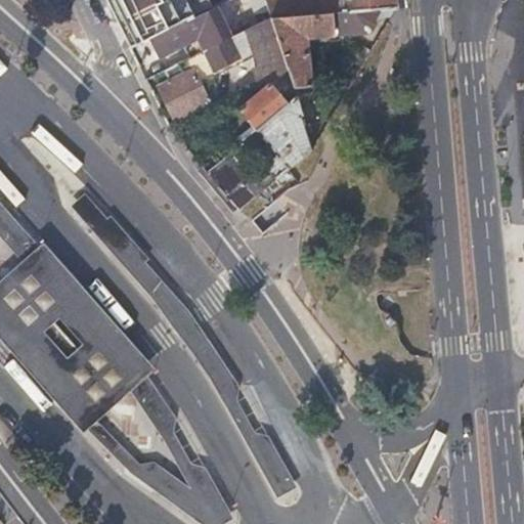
[(107,0),(131,47),(148,39),(208,10),(203,0),(107,0)]
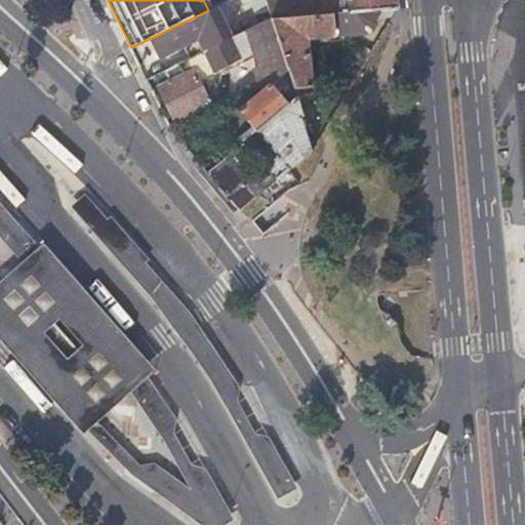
[(269,0),(267,0),(273,17),(292,16),(303,15),(338,12),(337,0),(269,0)]
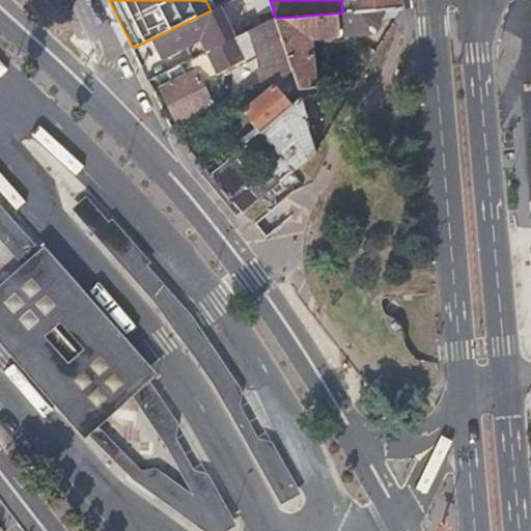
[(402,7),(401,0),(351,0),(353,11),(394,7),(402,7)]
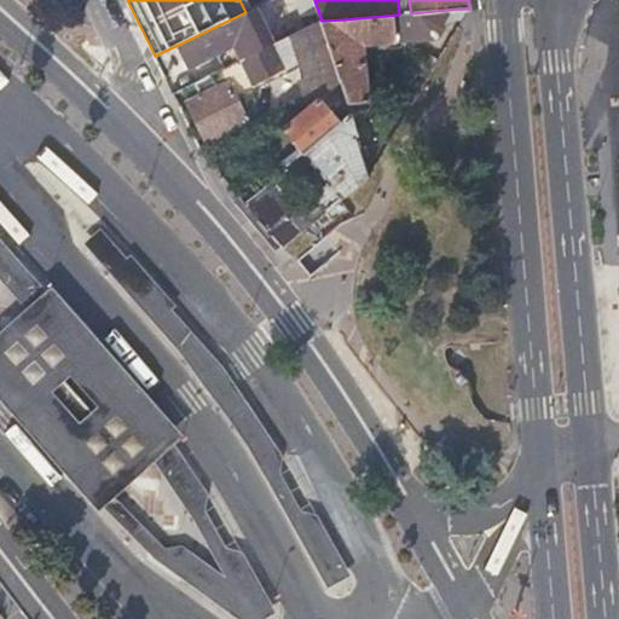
[(273,45),(254,7),(246,12),(175,46),(186,69),(209,61),(210,62),(219,59),(217,56),(233,48),(232,46),(235,45),(242,61),(273,45)]
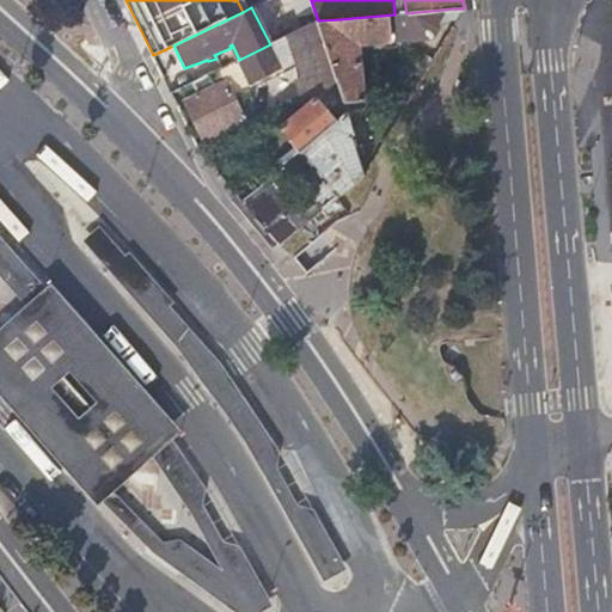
[(408,20),(407,13),(395,14),(353,18),(354,41),(360,44),(384,43),(391,37),(389,23),(408,20)]
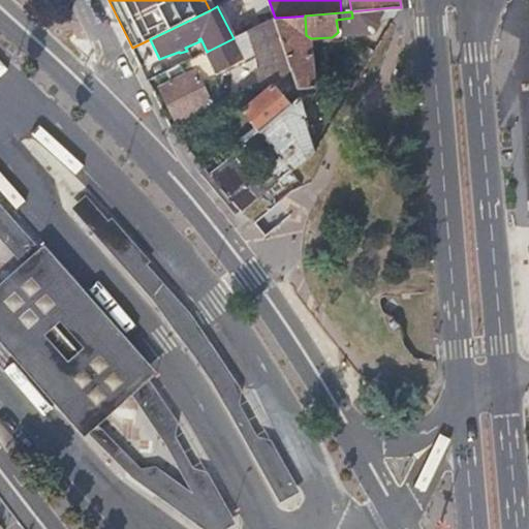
[(311,52),(311,38),(306,35),(305,16),(294,17),(298,53),(311,52)]
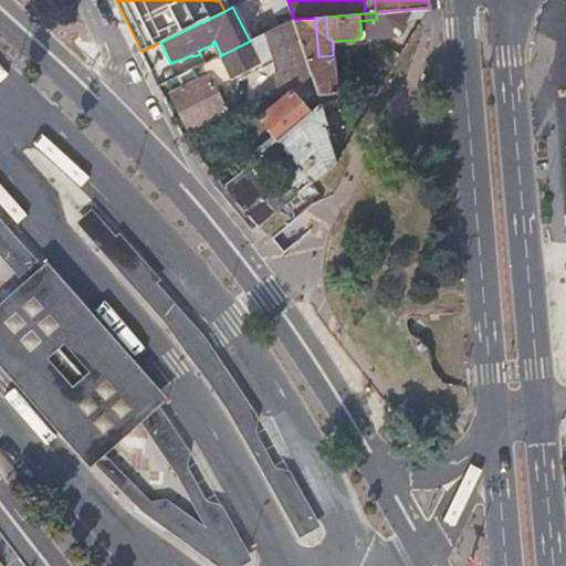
[(337,93),(333,55),(318,56),(315,18),(294,19),(312,75),(317,94),(337,93)]
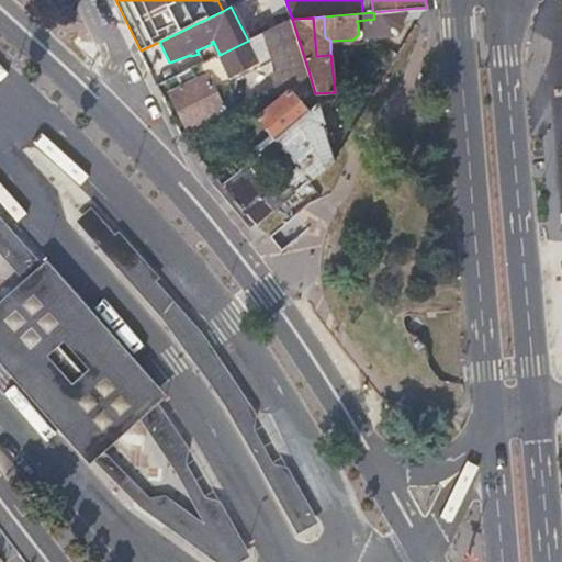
[(220,55),(179,75),(184,87),(170,94),(188,130),(225,111),(216,94),(229,88),(223,74),(273,51),(289,91),(293,89),(310,75),(292,19),(248,41),(220,55)]
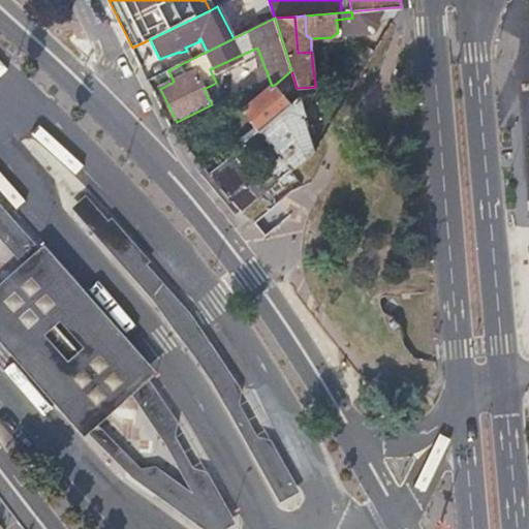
[(291,103),(276,84),(272,86),(241,112),(254,127),(258,131),(291,103)]
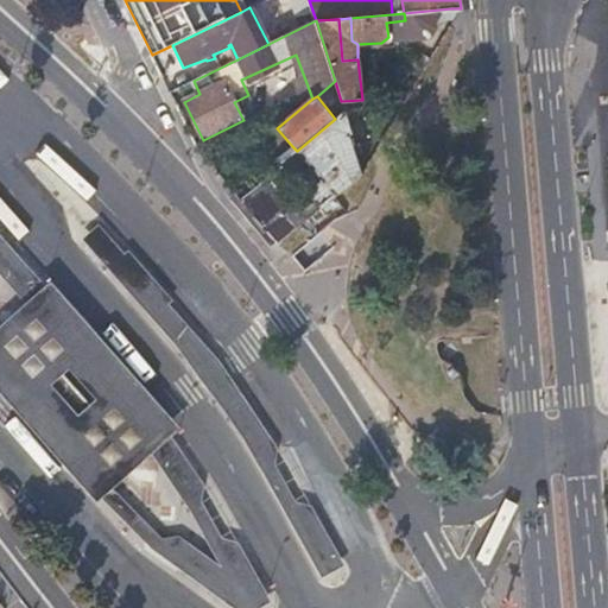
[(361,173),(366,168),(362,168),(348,118),(344,111),(335,119),(297,151),(305,162),(311,169),(306,172),(316,184),(308,191),(315,200),(321,207),(361,172),(361,173)]
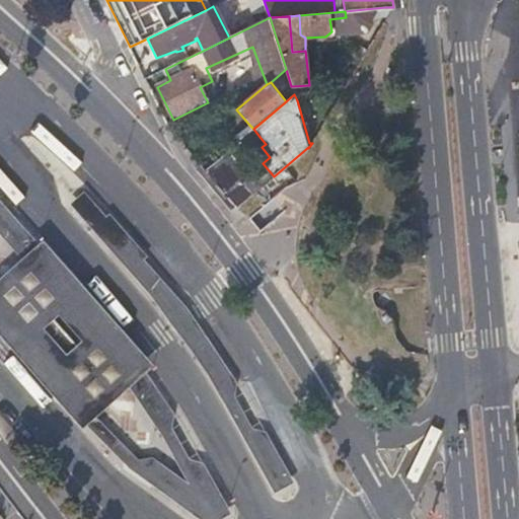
[(238,142),(253,129),(249,125),(234,137),(238,142)]
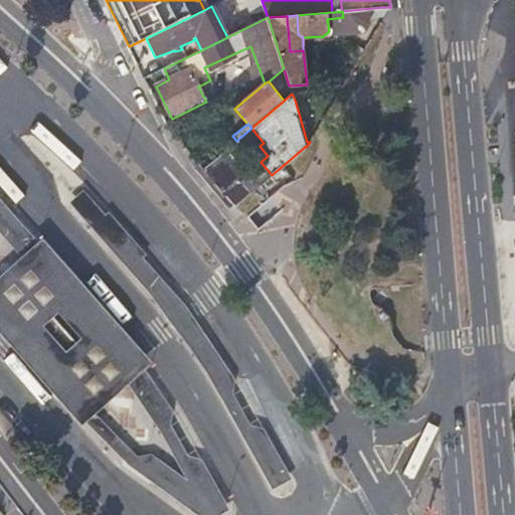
[(259,137),(251,128),(236,141),(203,168),(216,184),(233,170),(240,165),(246,157),(245,155),(249,151),(248,150),(252,146),(250,144),(254,140),(259,137)]
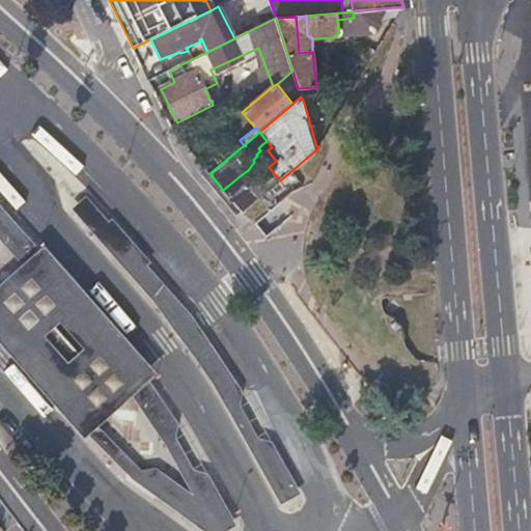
[(272,147),(267,141),(262,144),(268,150),(272,147)]
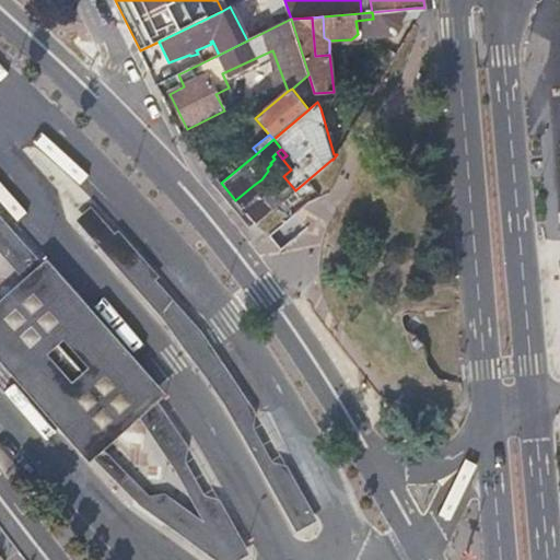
[(264,184),(261,179),(254,185),(258,189),(264,184)]
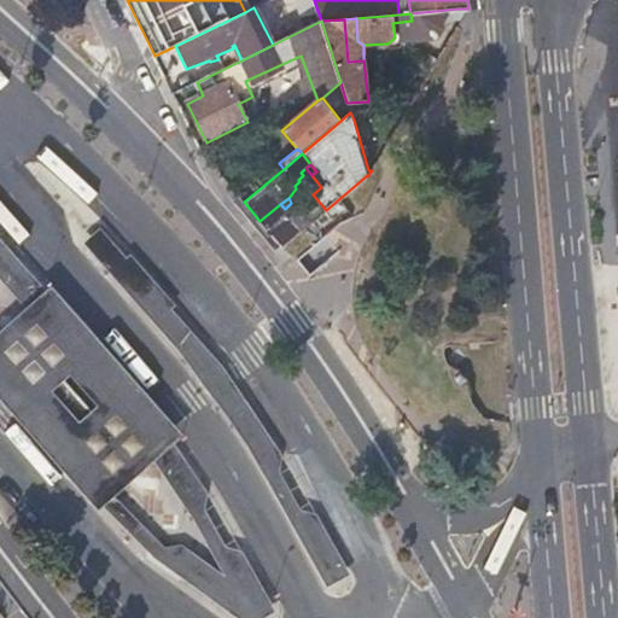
[(313,221),(326,210),(320,203),(307,214),(313,221)]
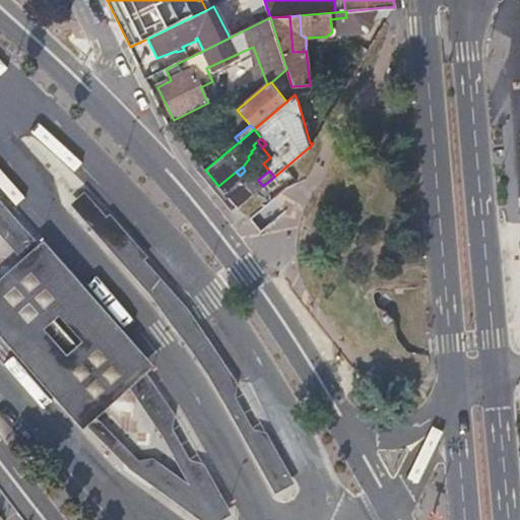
[(236,172),(218,186),(228,196),(245,182),(240,176),(236,172)]
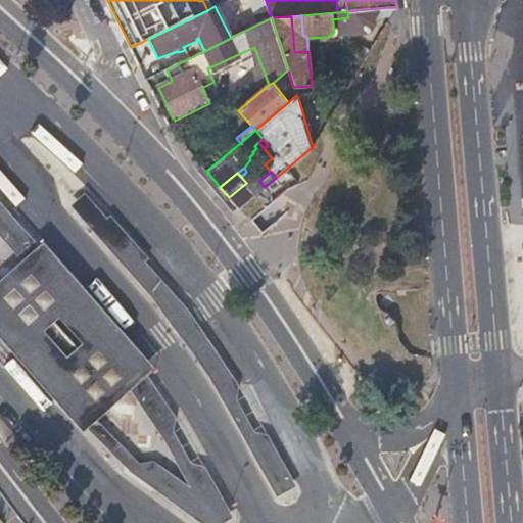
[(238,208),(265,187),(259,181),(254,176),(246,183),(229,197),(238,208)]
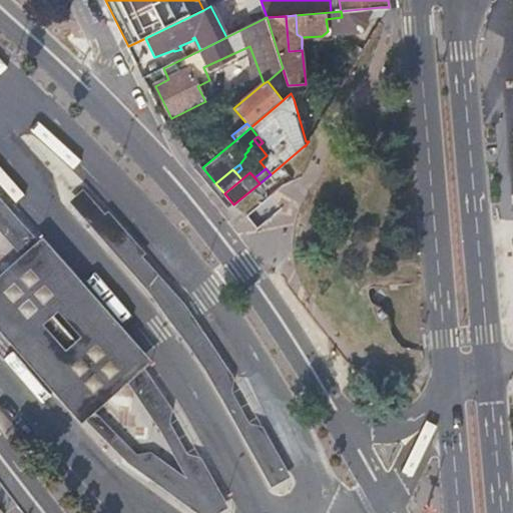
[(271,489),(289,479),(286,473),(264,430),(249,428),(232,396),(233,379),(200,330),(182,305),(163,283),(143,259),(146,255),(108,211),(104,215),(81,190),(68,203),(151,299),(178,333),(200,365),(271,489)]
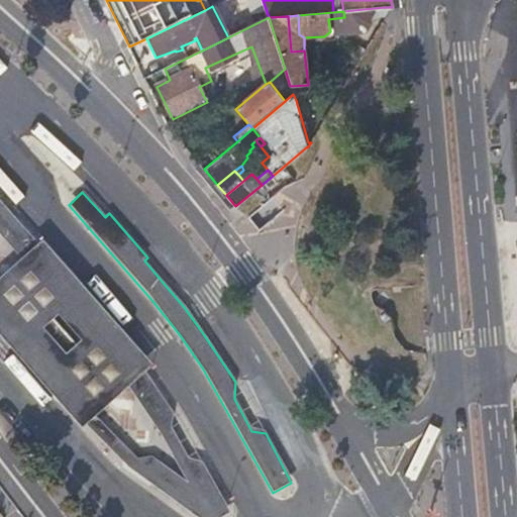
[(0,240),(19,263),(36,247),(0,207),(0,240)]
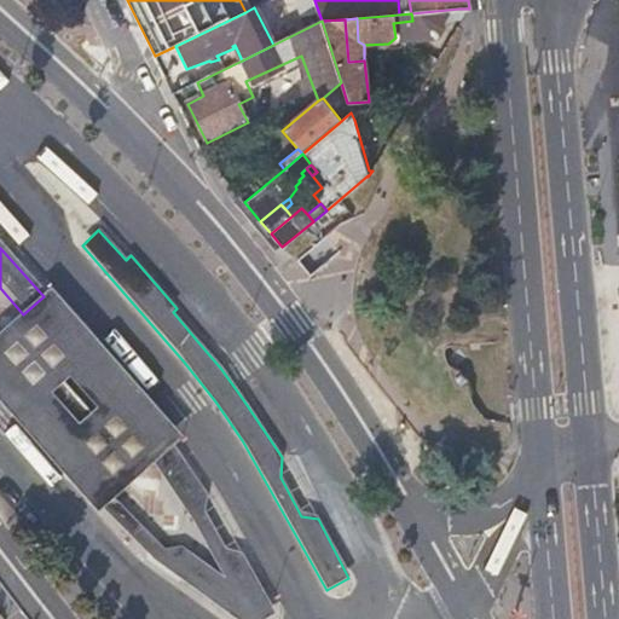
[(172,450),(181,441),(48,291),(44,296),(23,314),(0,334),(0,409),(3,412),(48,466),(96,518),(100,513),(111,503),(151,468),(172,450)]
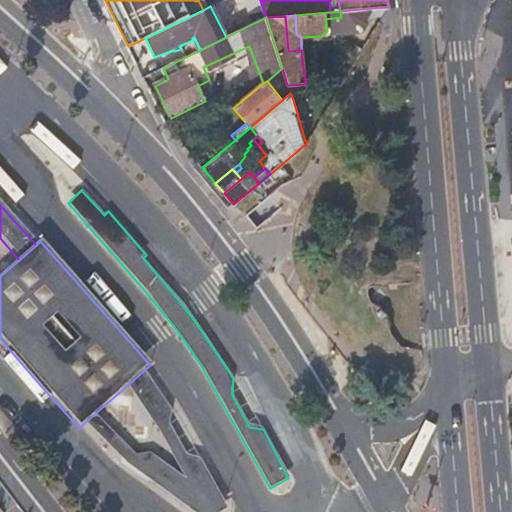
[(156,433),(182,480),(148,455),(132,457),(92,416),(83,424),(125,466),(187,511),(220,511),(224,510),(197,460),(183,457),(166,427),(169,413),(142,372),(125,387),(156,433)]
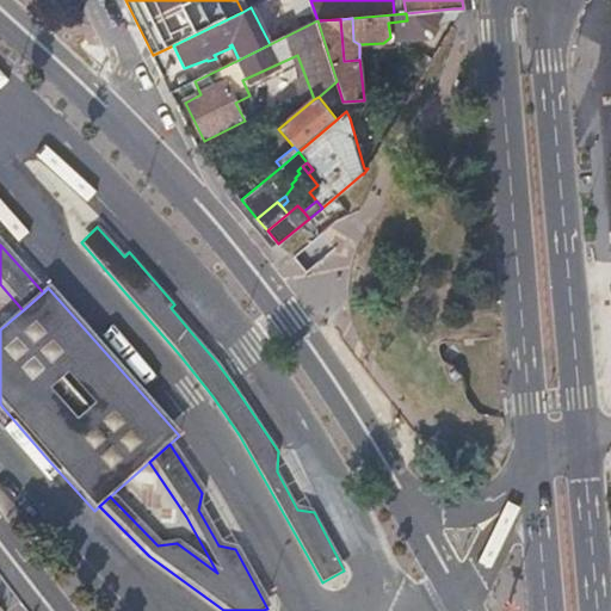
[(137,452),(118,469),(139,492),(156,494),(159,477),(137,452)]
